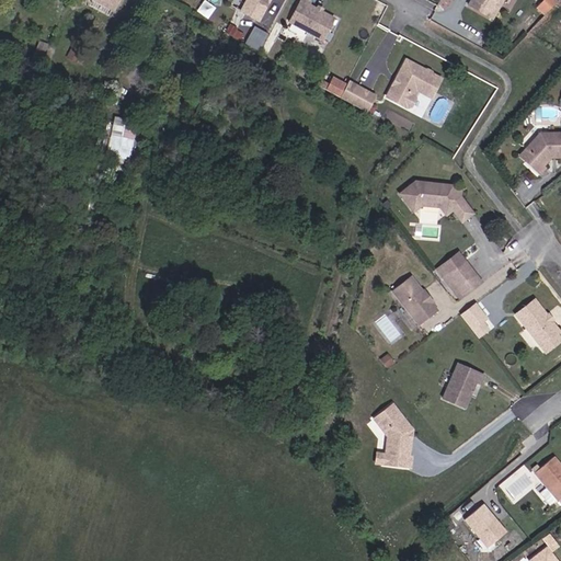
[(96,0),(119,11),(125,0),(96,0)]
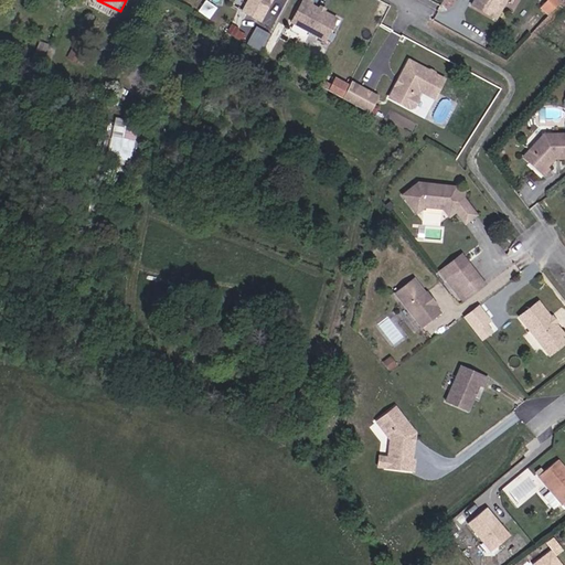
[(249,0),(245,9),(264,19),(275,0),(249,0)]
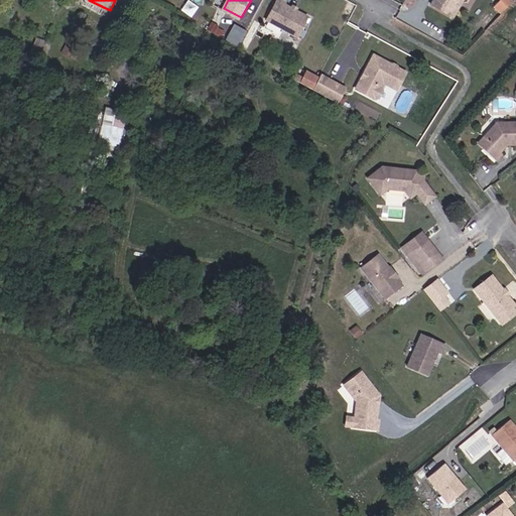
[(287,0),(277,0),(267,18),(298,36),(311,15),(287,2),(287,0)]
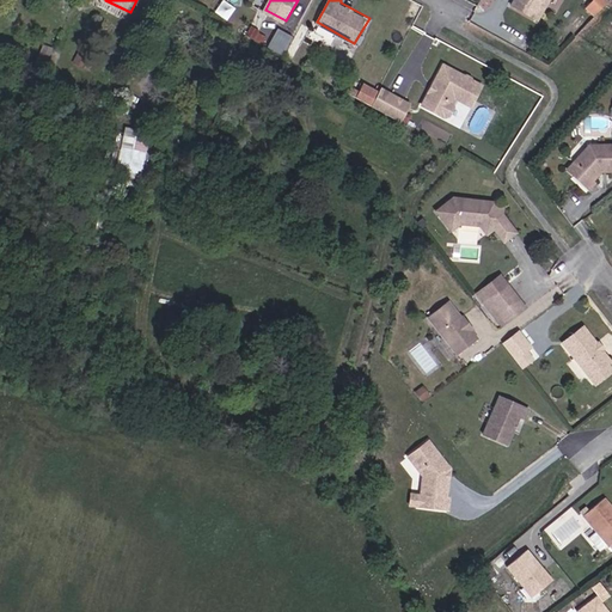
[(550,0),(514,0),(512,6),(538,22),(550,0)]
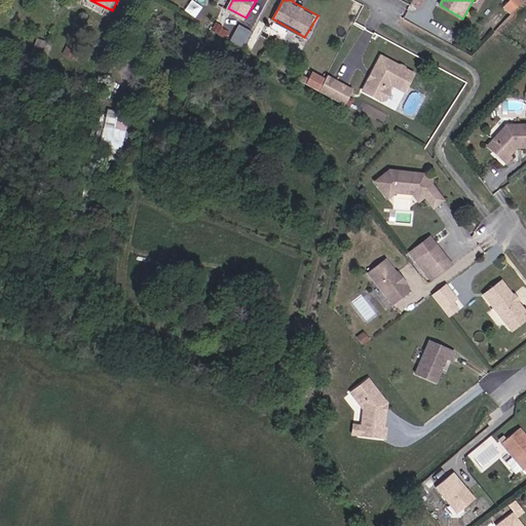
[(512,13),(522,0),(508,0),(503,6),(512,13)]
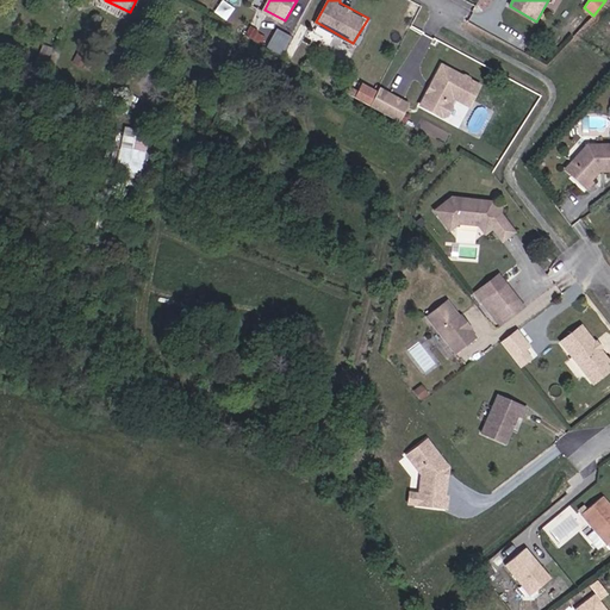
[(263,37),(255,32),(256,30),(248,26),(243,36),(259,44),(263,37)]
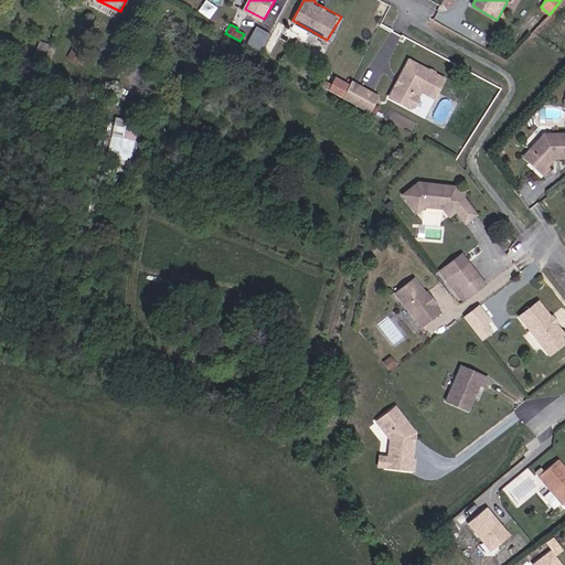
[(257,25),(247,42),(262,50),(272,33),(257,25)]
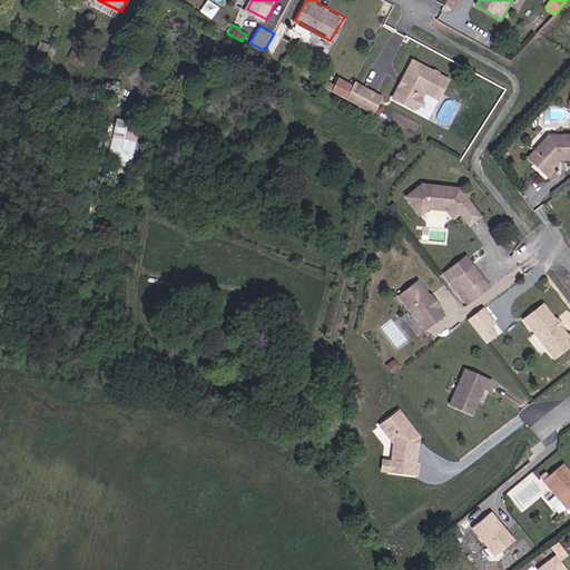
[(47,46),(50,38),(42,35),(36,51),(43,55),(47,46)]
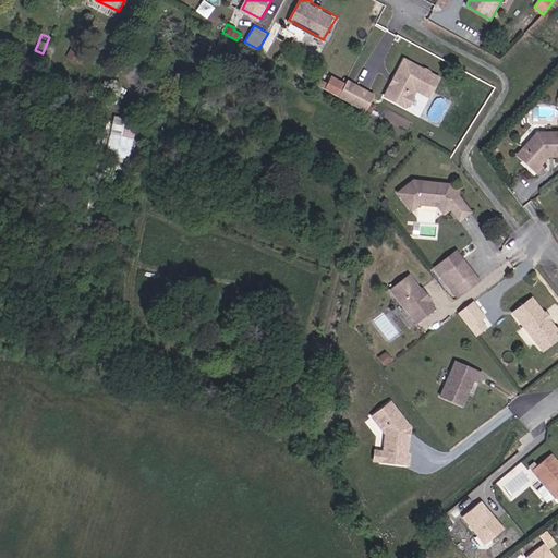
[(411,59),(389,95),(408,106),(413,106),(416,99),(416,94),(420,88),(435,97),(445,79),(411,59)]
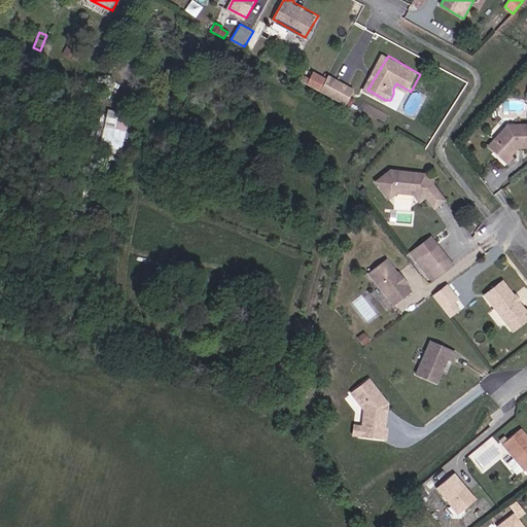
[(314,69),(307,85),(348,104),(355,89),(314,69)]
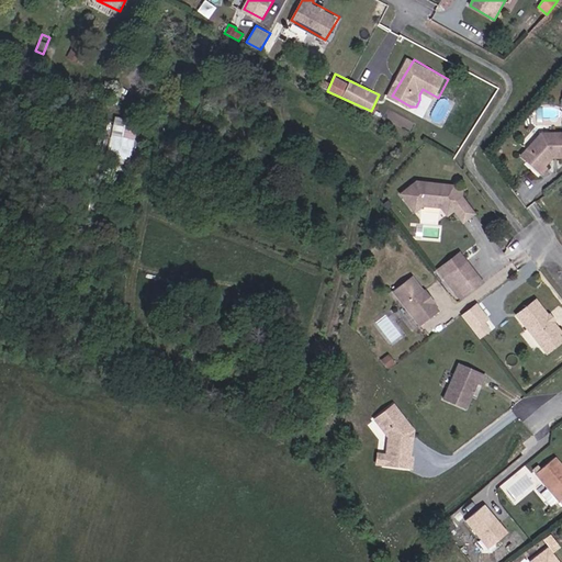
[(115,117),(107,154),(132,159),(141,123),(115,117)]
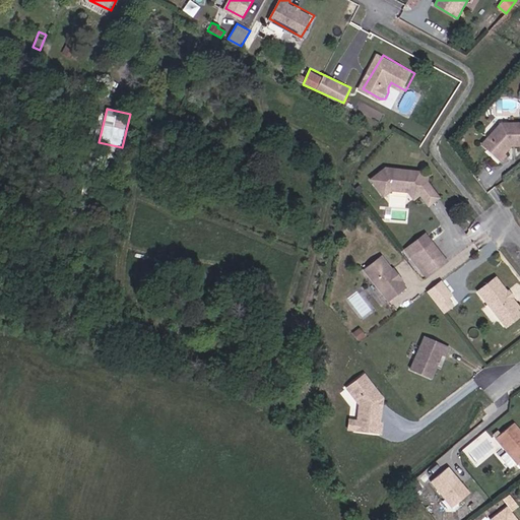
[(493,136),(498,141),(491,147),(501,161),(509,155),(506,152),(515,146),(519,144),(519,121),(505,126),(493,136)]
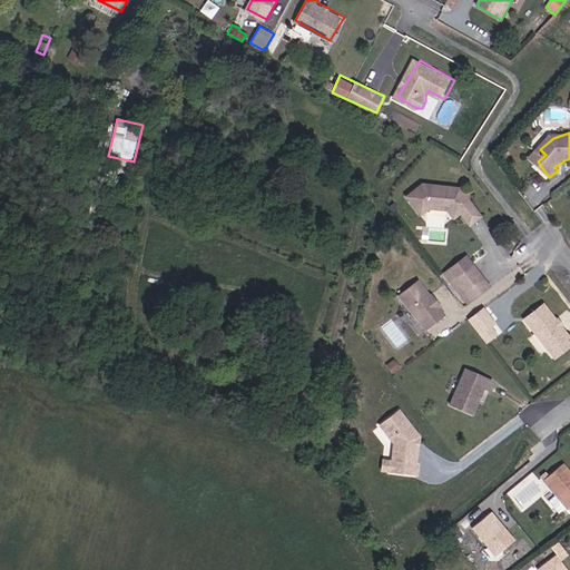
[(546,155),(540,149),(532,155),(538,161),(546,155)]
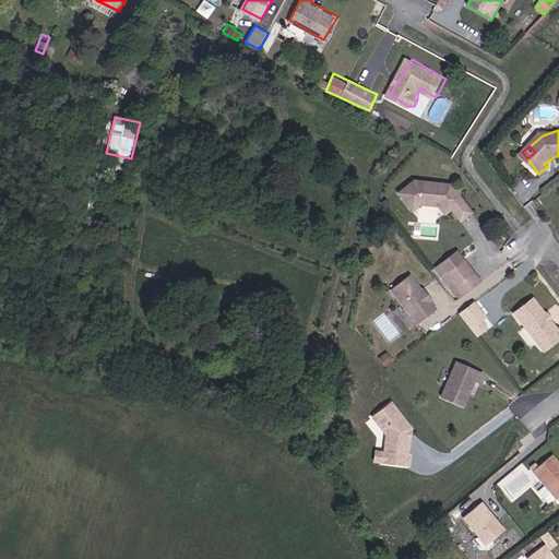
[(445,213),(454,207),(464,200),(452,183),(415,181),(400,192),(414,211),(421,205),(439,204),(445,213)]
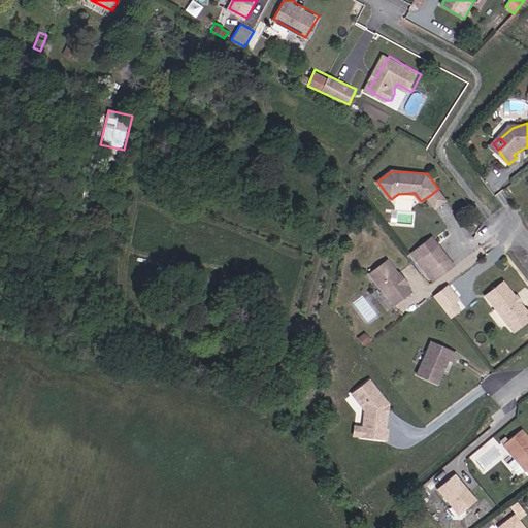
[(429,196),(437,207),(447,199),(438,189),(429,196)]
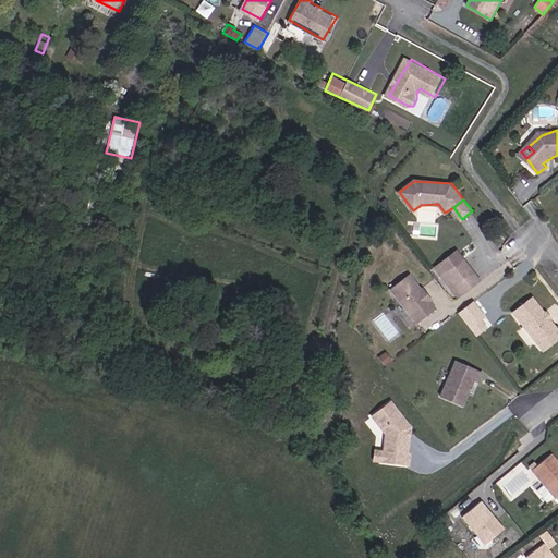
[(471,269),(461,256),(444,270),(453,282),(471,269)]
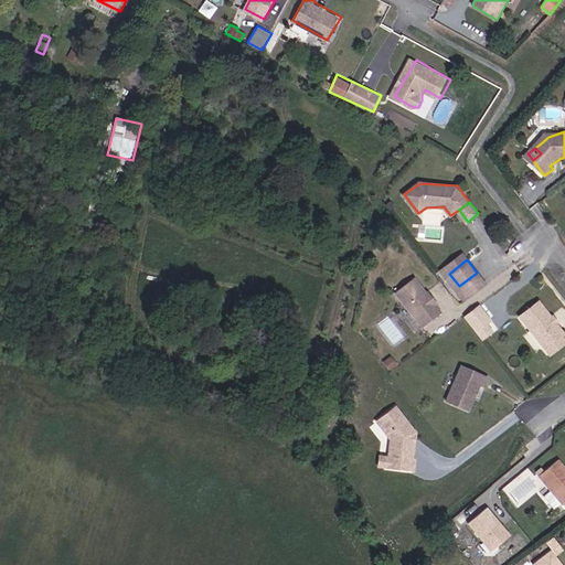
[(467,295),(484,281),(477,273),(459,286),(467,295)]
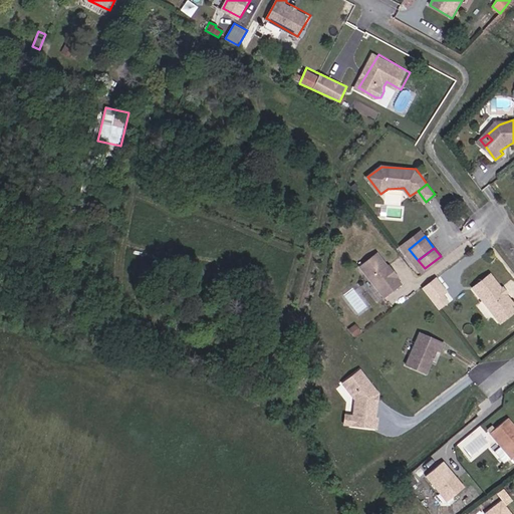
[(362,267),(388,298),(404,285),(399,278),(390,268),(378,254),(362,267)]
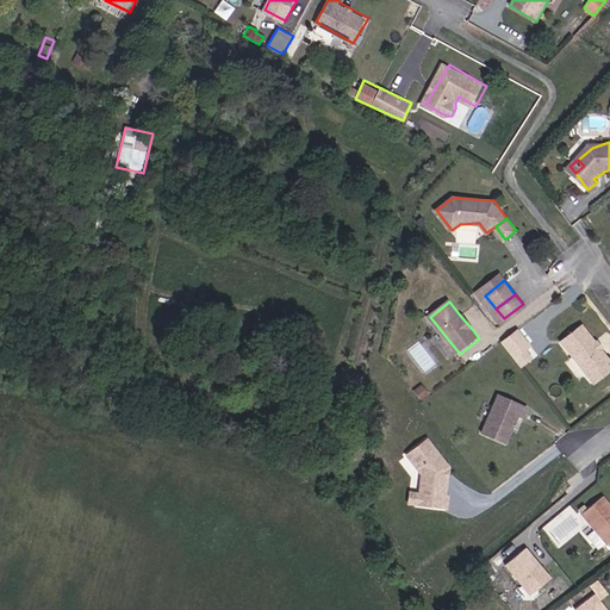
[(462,318),(473,330),(480,324),(471,311),(462,318)]
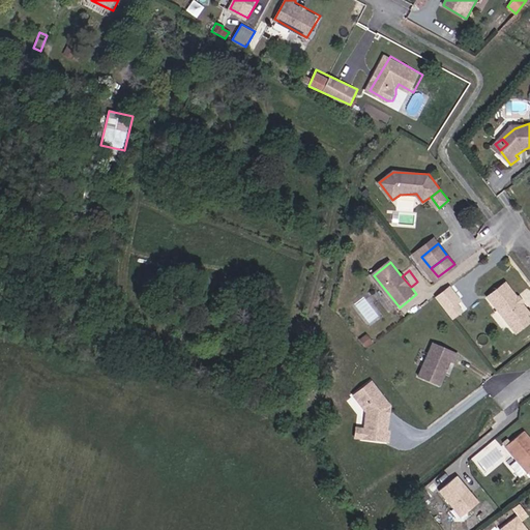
[(529,314),(529,310),(507,283),(490,297),(519,332),(529,323),(529,315),(529,314)]
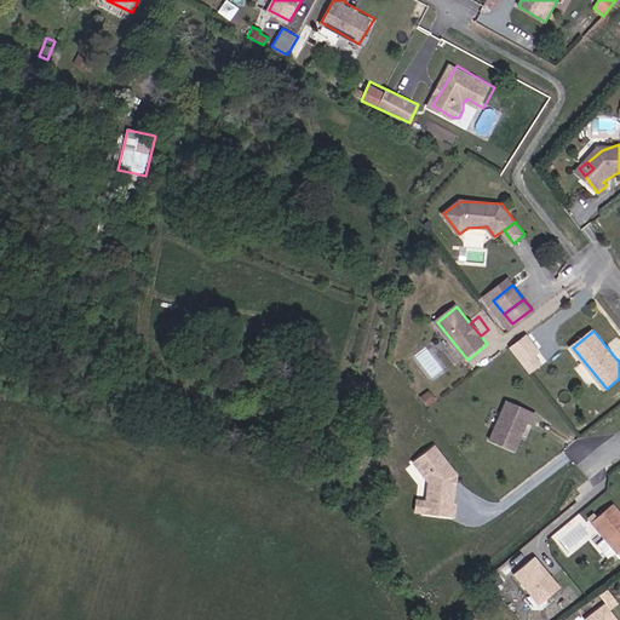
[(523,355),(532,348),(526,340),(517,348),(523,355)]
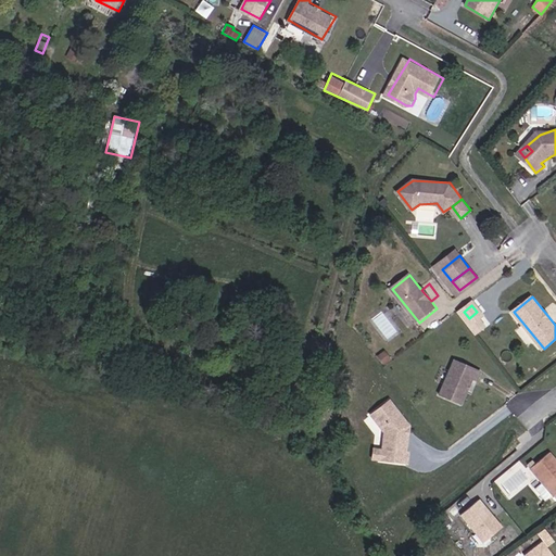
[(393,355),(388,346),(380,351),(387,359),(393,355)]
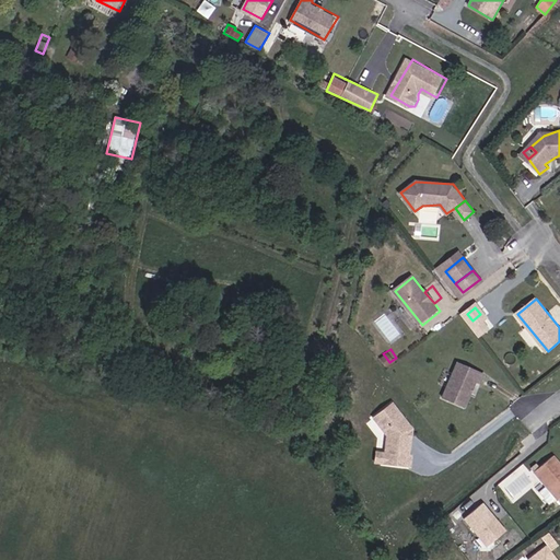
[(485,372),(457,359),(443,394),(466,405),(476,378),(480,381),(485,372)]
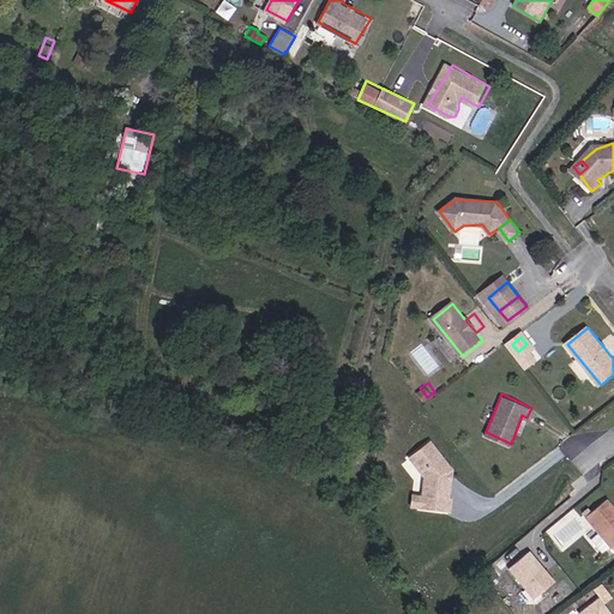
[(409,505),(420,506),(451,511),(452,500),(450,500),(455,471),(432,444),(416,456),(432,475),(428,497),(422,495),(411,494),(409,505)]
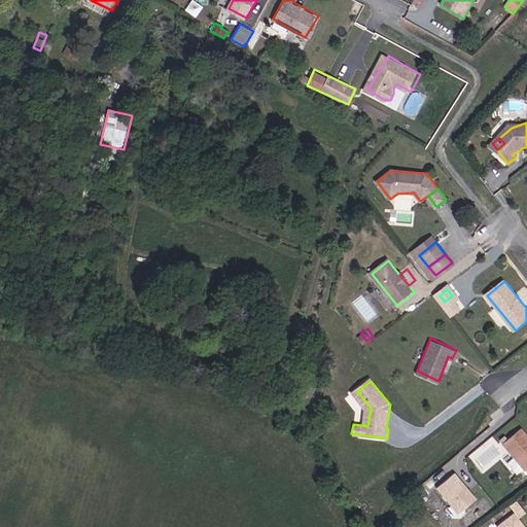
[(526,441),(520,432),(502,446),(526,473),(526,471),(526,441)]
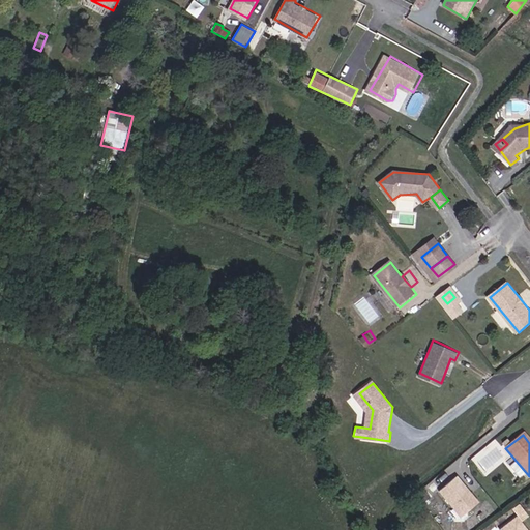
[(486,473),(508,454),(494,438),(471,457),(486,473)]
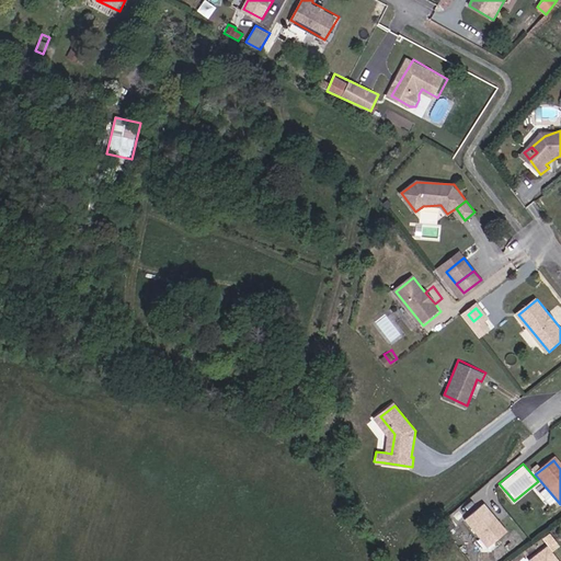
[(508,531),(483,502),(462,519),(487,550),(508,531)]
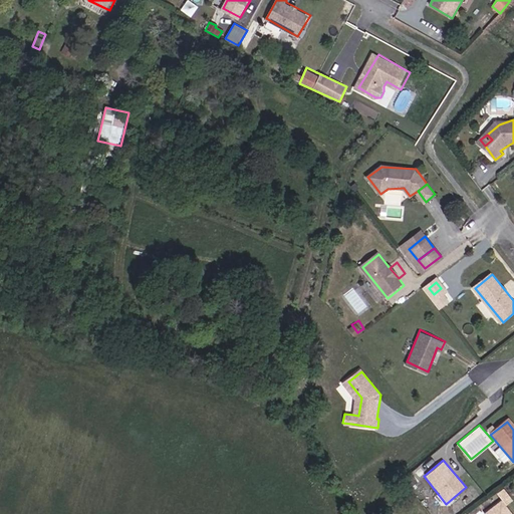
[(511,513),(501,501),(485,513),(511,513)]
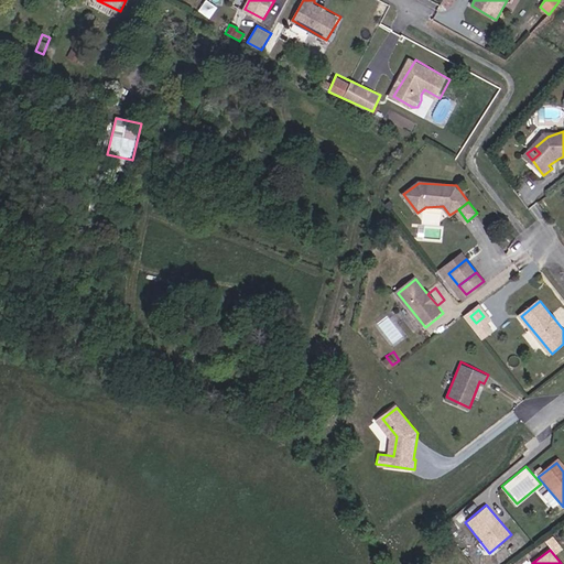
All buildings are outlined.
